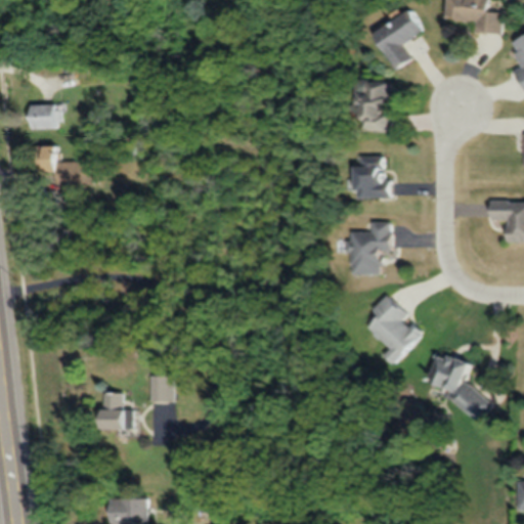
[(477,31),(504,33),(505,12),(488,11),(488,0),(447,0),(446,18),(477,20),(477,31)]
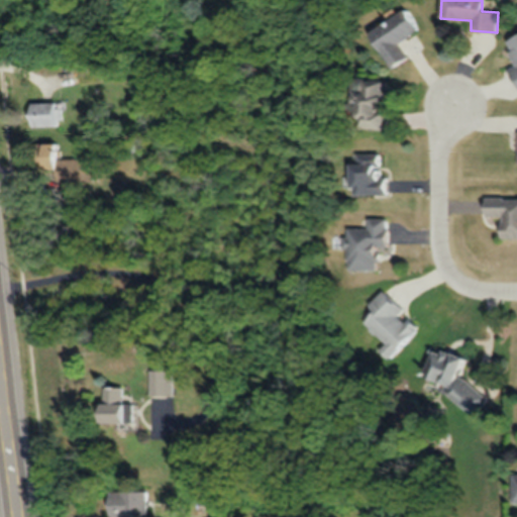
[(422,28),(408,7),(367,33),(390,69),(409,57),(400,42),(422,28)]
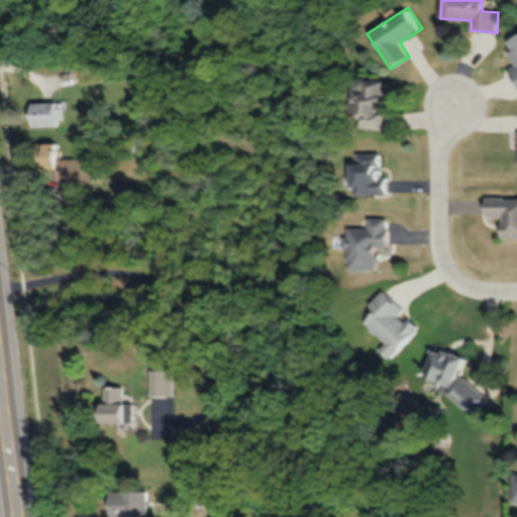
[(516,90),(516,33),(504,39),(516,67),(508,70),(516,90)]
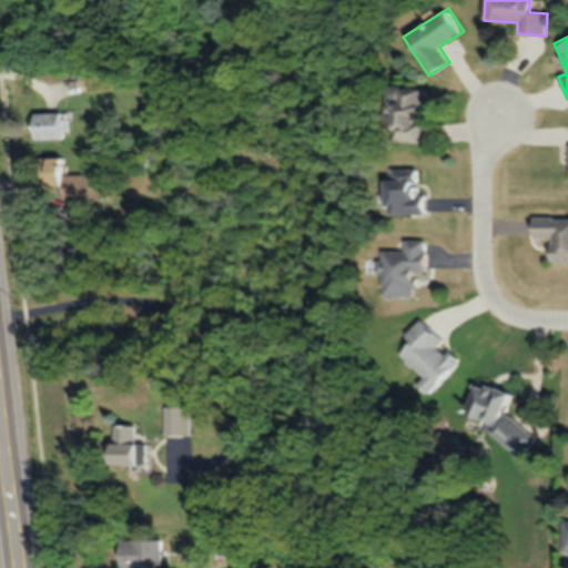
[(387,87),(386,141),(424,142),(425,88),(387,87)]
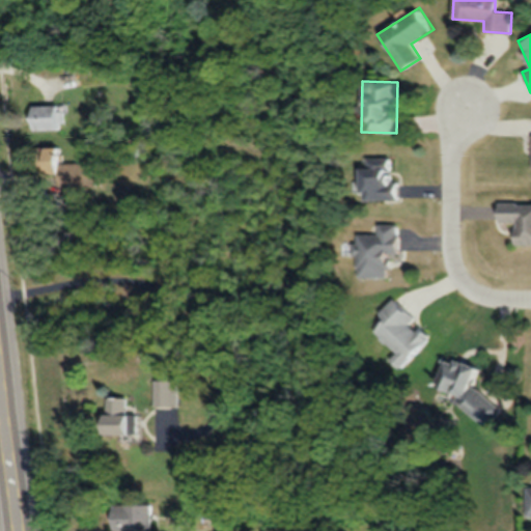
[(64,129),(64,105),(31,105),(31,129),(64,129)]
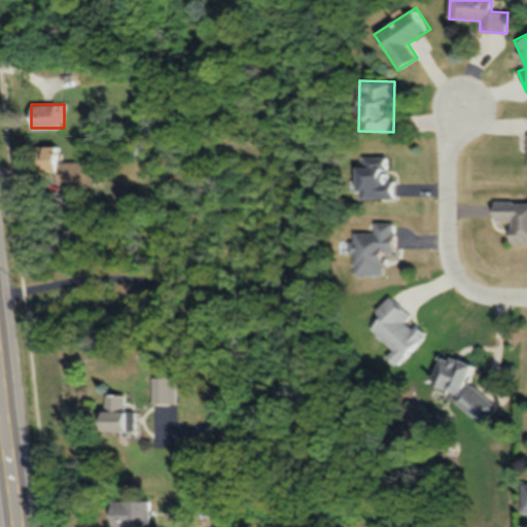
[(149,141),(132,141),(132,152),(149,152),(149,141)]
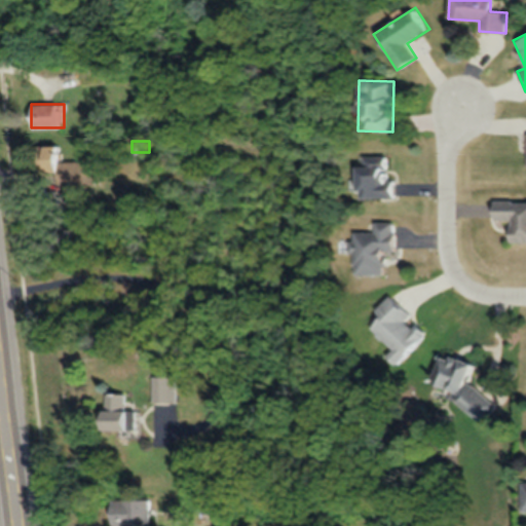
[(353,165),(354,199),(393,198),(392,156),(363,157),(363,165),(353,165)]
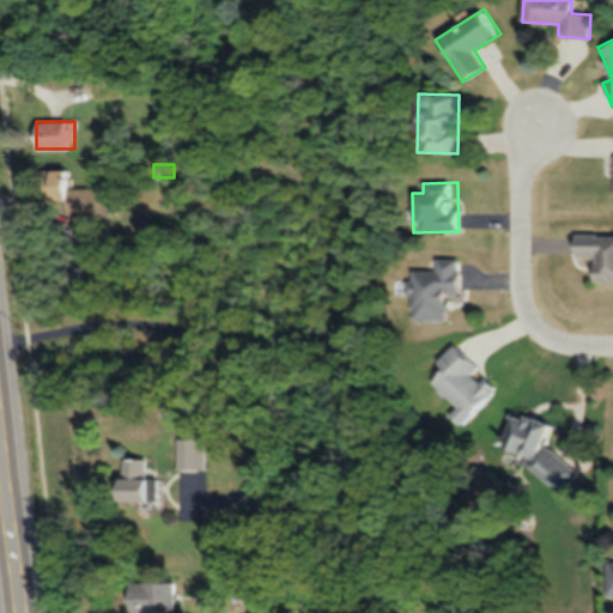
[(588,281),(612,281),(612,234),(570,235),(570,258),(588,258),(588,281)]
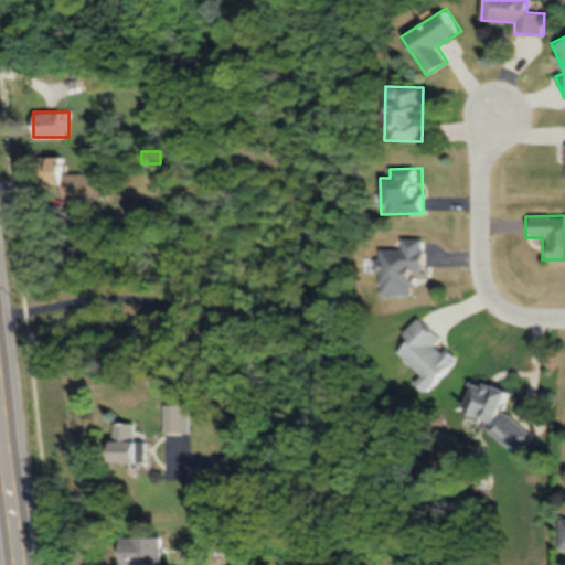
[(409,295),(408,269),(422,269),(422,238),(401,240),(401,248),(377,249),(379,295),(409,295)]
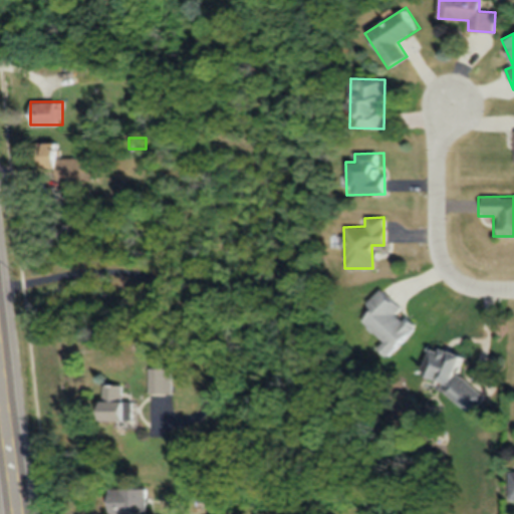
[(382,341),(375,348),(387,357),(415,327),(397,311),(402,306),(380,288),(354,316),(382,341)]
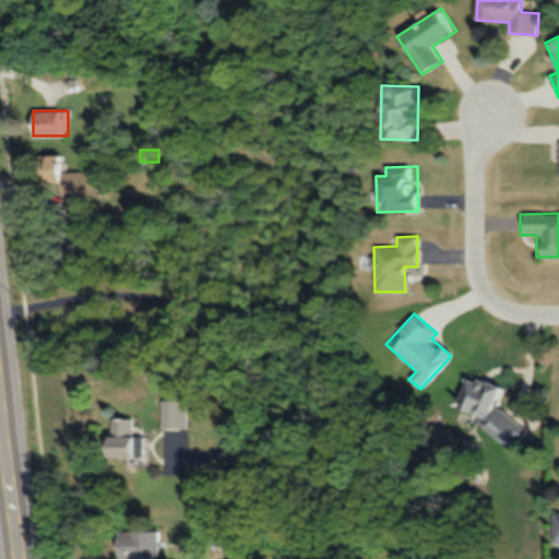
[(479,433),(518,444),(525,419),(491,409),(499,385),(466,376),(455,411),(484,418),(479,433)]
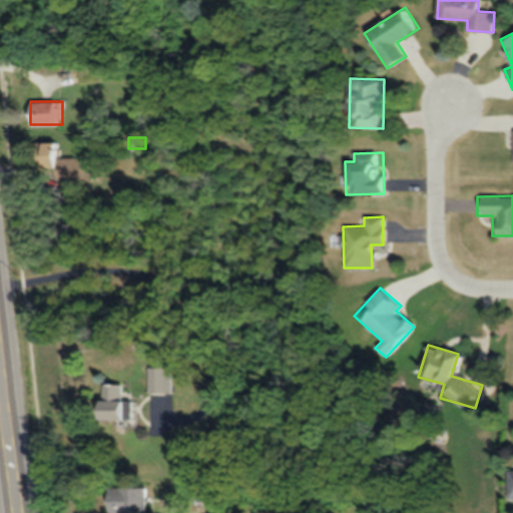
[(175,367),(155,367),(155,391),(175,391),(175,367)]
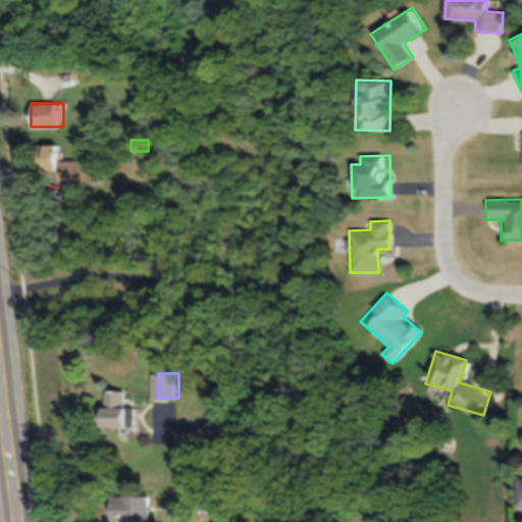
[(132,402),(132,390),(114,390),(114,426),(141,426),(141,402),(132,402)]
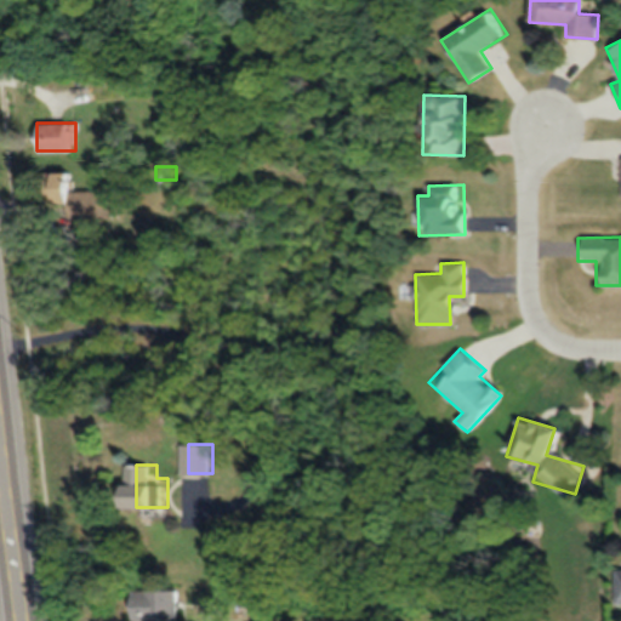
[(183,620),(184,591),(140,591),(140,620),(183,620)]
